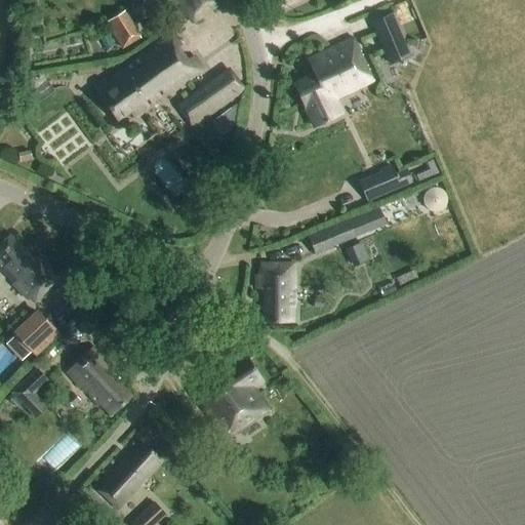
[(174,0),(192,25),(201,18),(194,7),(204,1),(211,10),(221,4),(218,0),(174,0)]
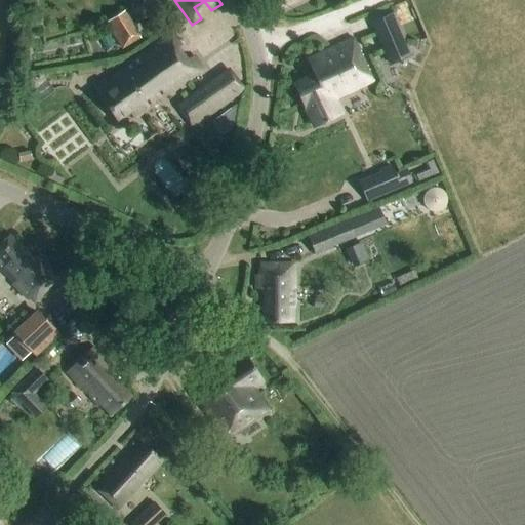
[(123,12),(105,24),(120,50),(138,39),(123,12)]
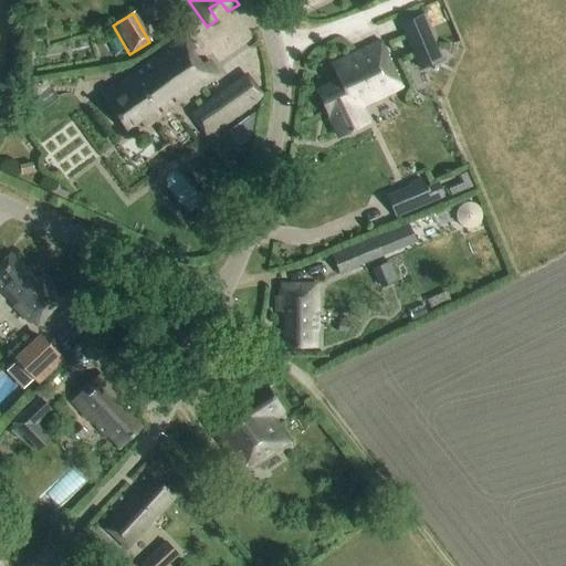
[(442,61),(425,17),(399,27),(418,71),(442,61)]
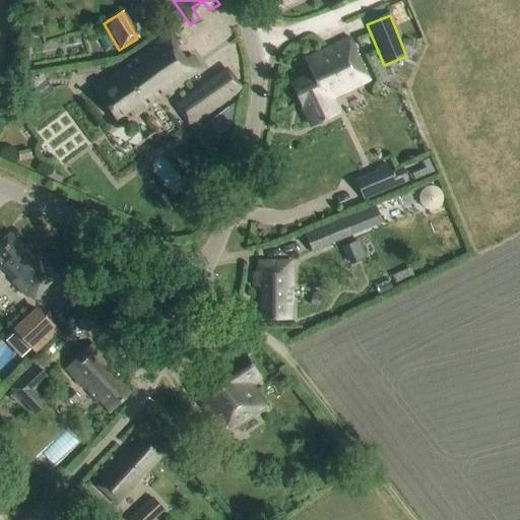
[(171,37),(108,81),(107,79),(92,89),(116,122),(129,114),(133,120),(200,70),(192,60),(179,63),(172,53),(178,48),(171,37)]
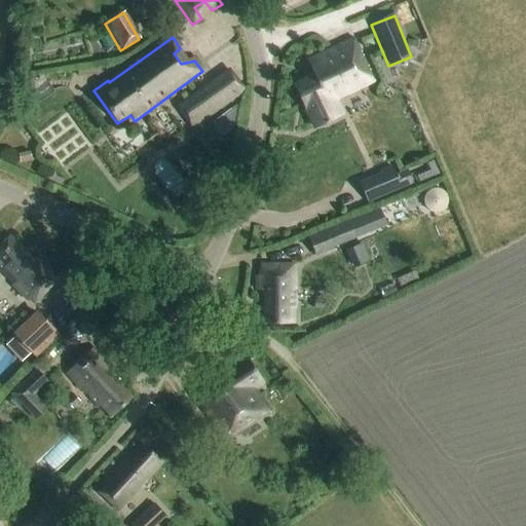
[(375,81),(357,40),(308,63),(315,77),(295,88),(305,111),(306,110),(314,128),(343,115),(336,101),(340,99),(339,98),(375,81)]
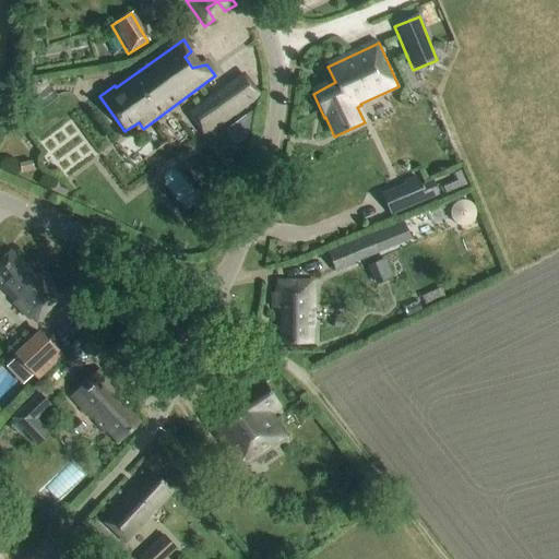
[(260,98),(242,74),(186,113),(203,138),(260,98)]
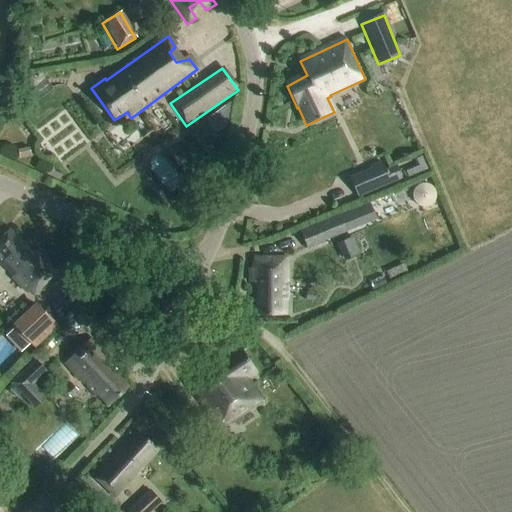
[(40,73),(19,88),(31,105),(52,90),(40,73)]
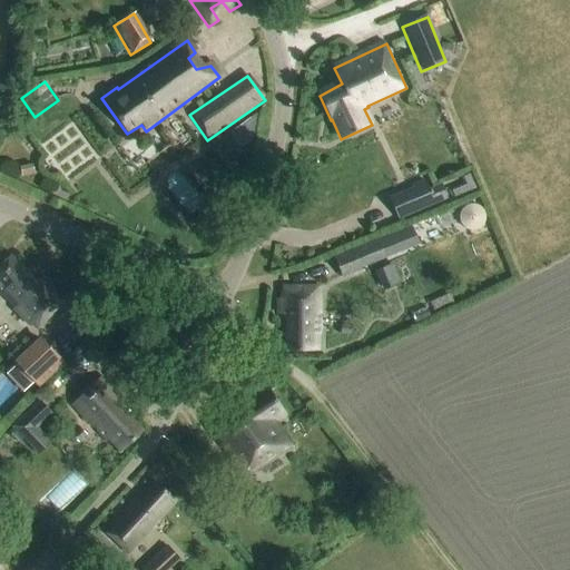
[(229,133),(241,147),(252,139),(256,115),(229,133)]
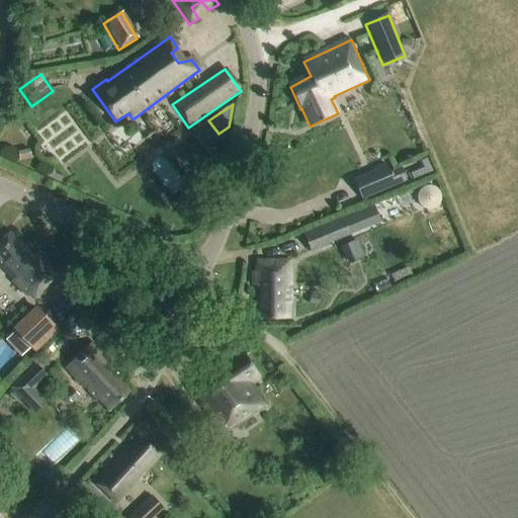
[(389,172),(385,164),(373,169),(374,171),(353,180),(361,200),(395,186),(406,181),(400,167),(389,172)]
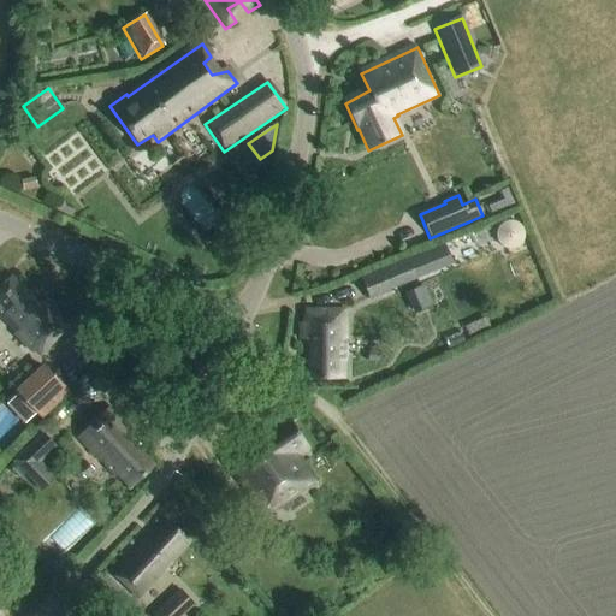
[(440,243),(360,277),(367,295),(433,267),(434,271),(449,265),(440,243)]
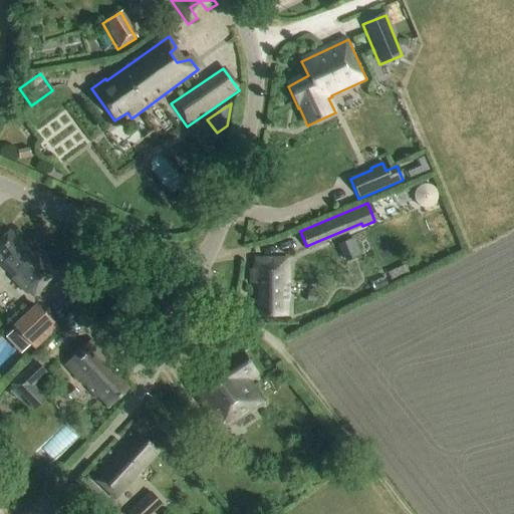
[(26,247),(17,239),(9,231),(0,240),(0,262),(15,276),(13,278),(28,293),(54,265),(39,251),(35,256),(26,247)]
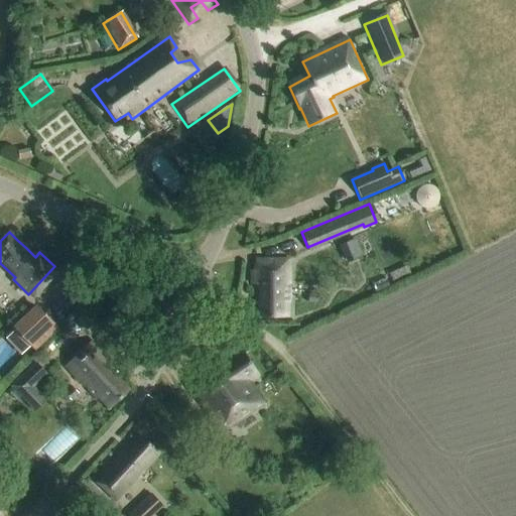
[(346,263),(363,257),(356,239),(340,245),(346,263)]
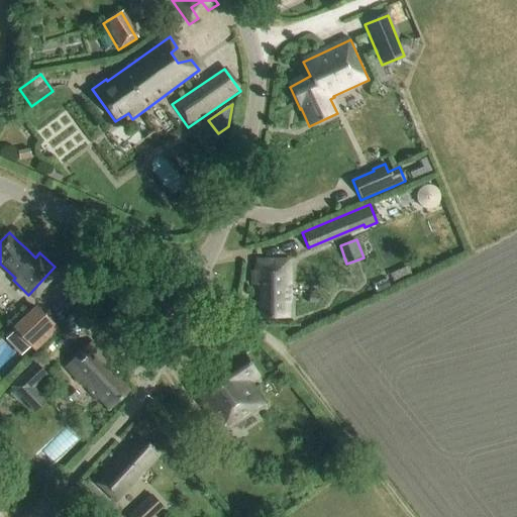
[(252,273),(252,287),(263,285),(263,318),(290,319),(289,303),(291,304),(291,263),(256,262),(257,273),(252,273)]
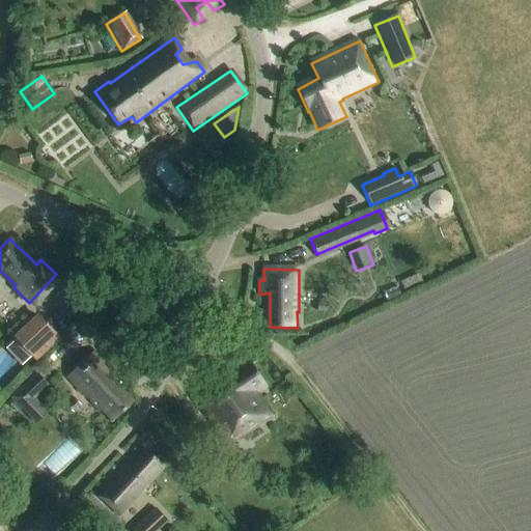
[(327,313),(328,303),(317,302),(317,312),(327,313)]
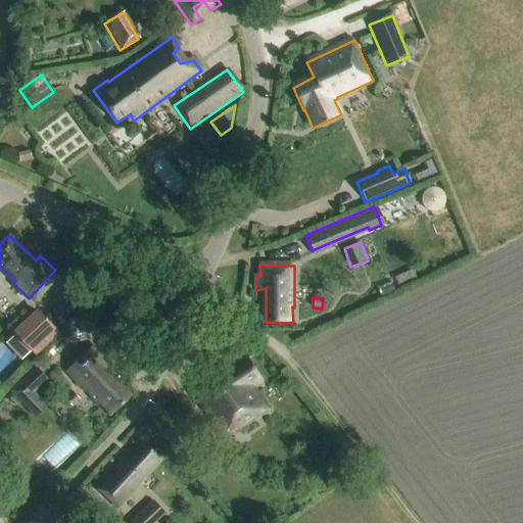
[(35,355),(59,332),(37,310),(12,332),(35,355)]
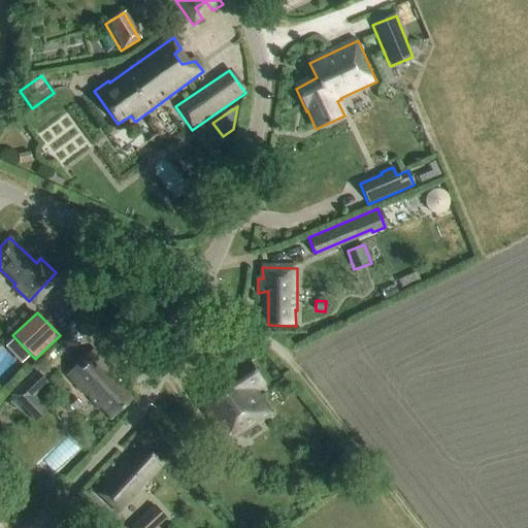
[(109,374),(114,370),(95,350),(68,374),(89,395),(91,393),(94,396),(91,398),(100,407),(102,405),(113,417),(132,399),(109,374)]
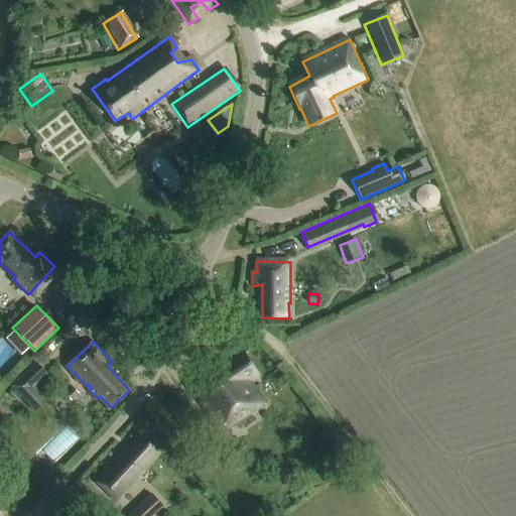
[(221,432),(265,403),(249,380),(258,374),(244,354),(218,372),(215,367),(187,385),(221,432)]
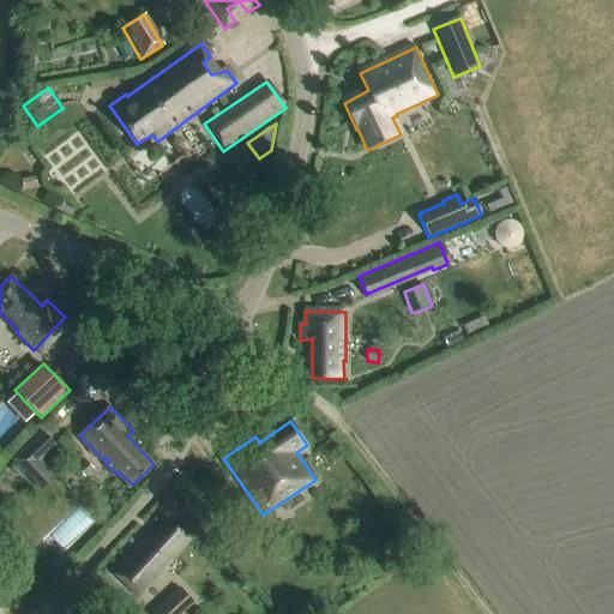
[(54,475),(46,465),(41,461),(56,445),(43,431),(13,459),(32,479),(41,488),(54,475)]
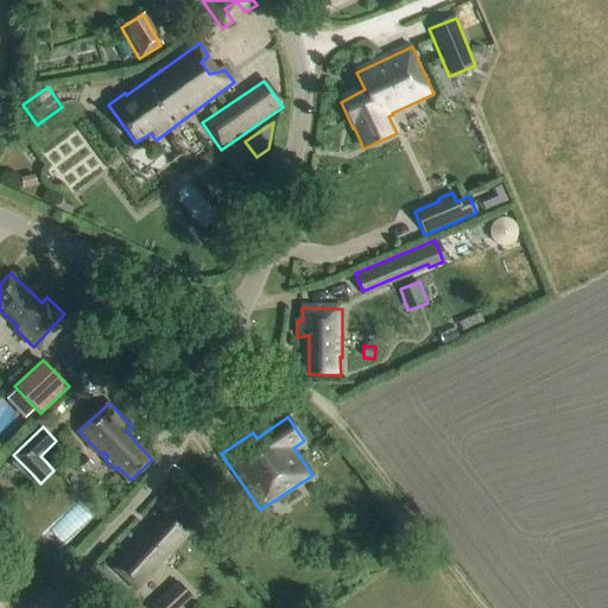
[(81,474),(90,466),(82,457),(74,464),(81,474)]
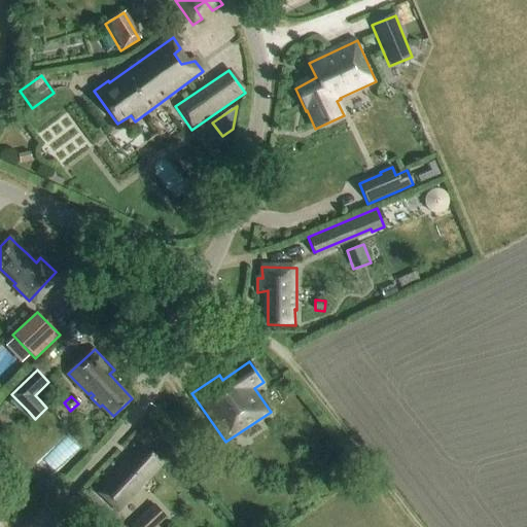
[(130,459),(110,480),(97,494),(117,513),(131,499),(164,462),(147,448),(134,463),(130,459)]
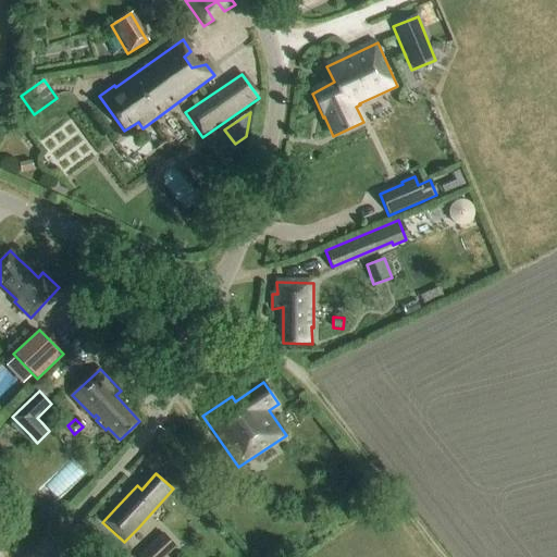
[(162,532),(137,556),(138,556),(166,556),(176,547),(162,532)]
